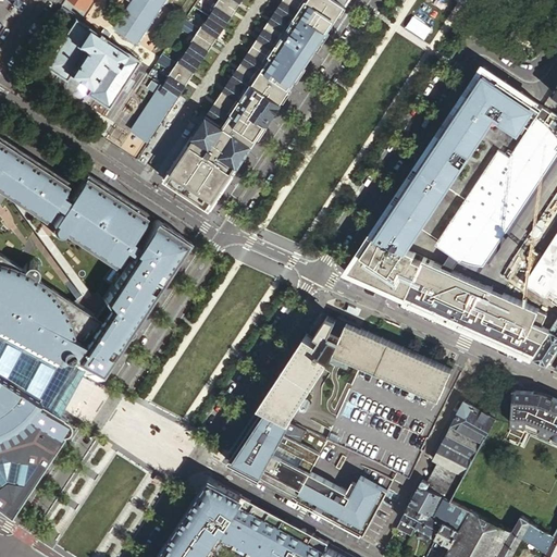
[(132,40),(135,42),(162,0),(71,0),(85,9),(89,0),(127,0),(131,2),(113,28),(132,40)]
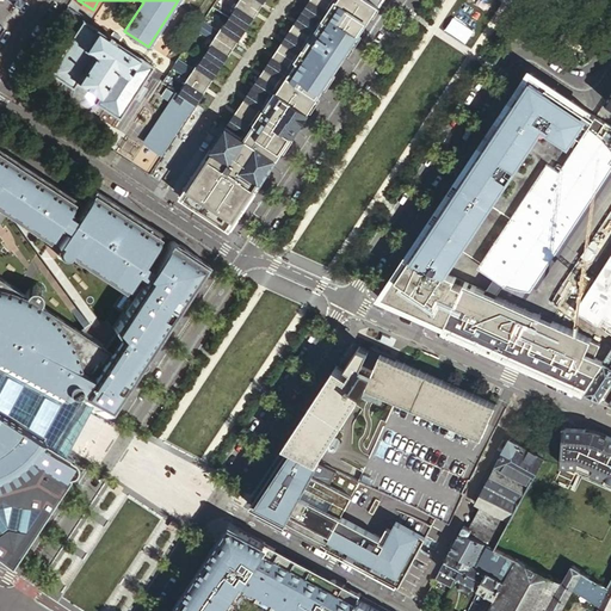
[(246,29),(258,10),(245,0),(238,0),(238,1),(234,7),(235,8),(229,17),(246,29)]
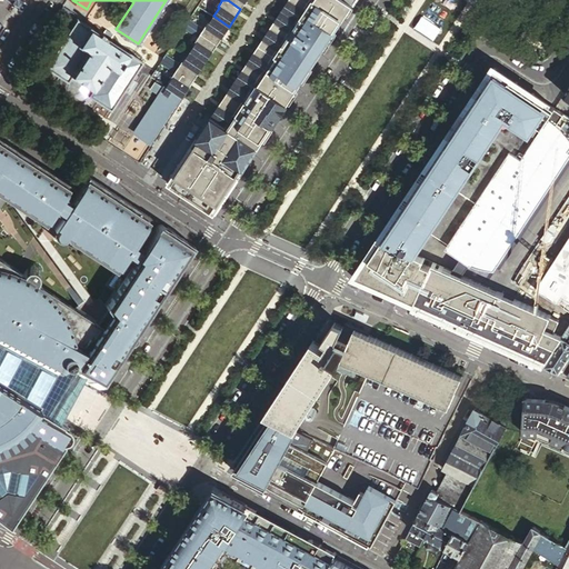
[(226,126),(258,148),(352,6),(345,0),(308,0),(307,2),(296,20),(283,38),(272,56),(260,72),(249,90),(237,108),(226,126)]
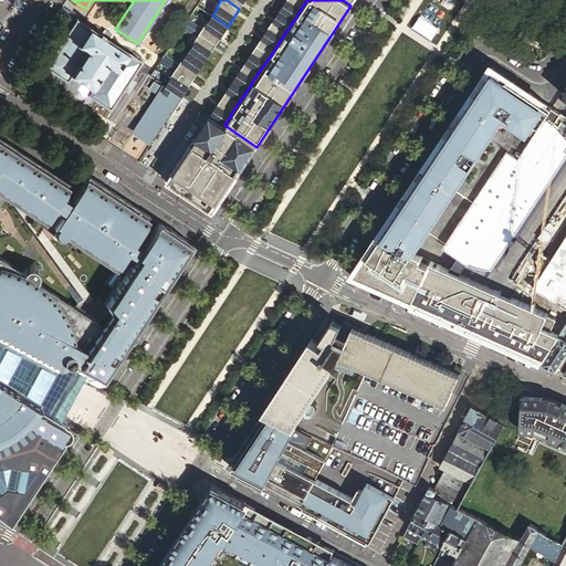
[(286,0),(280,10),(294,20),(305,2),(301,0),(286,0)]
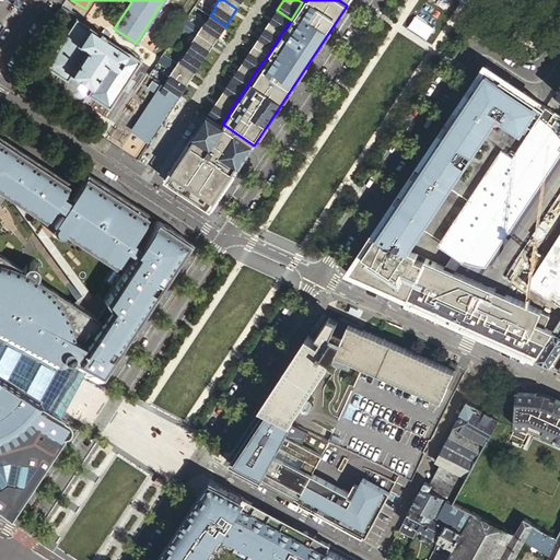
[(266,27),(279,37),(291,20),(277,10),(266,27)]
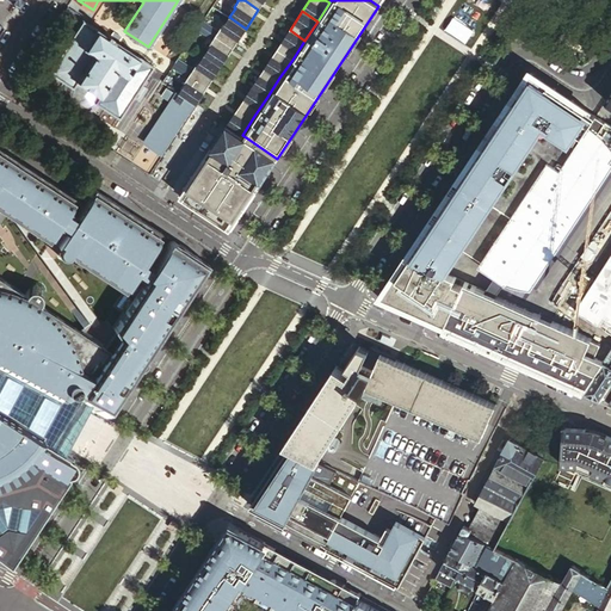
[(215,35),(234,47),(246,29),(229,17),(223,25),(222,25),(218,31),(215,35)]
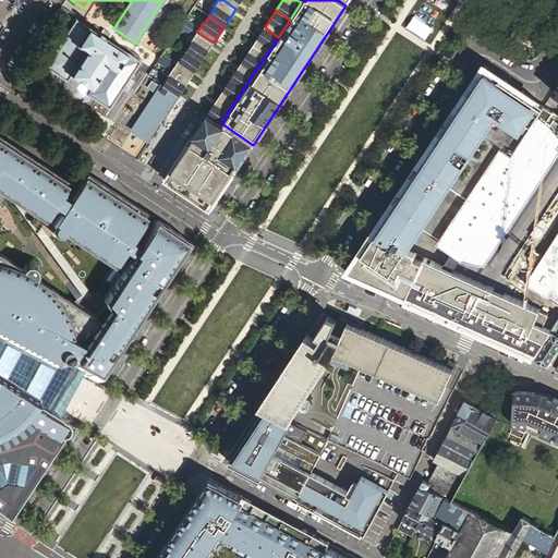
[(140,60),(74,17),(71,23),(65,20),(63,23),(68,26),(43,65),(64,81),(69,74),(88,87),(85,94),(108,109),(121,88),(129,77),(131,73),(140,60)]
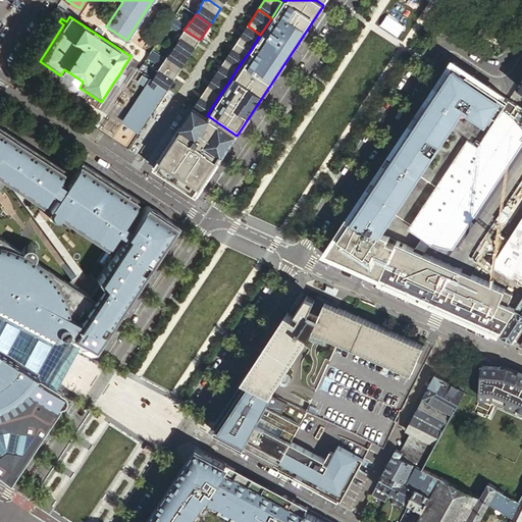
[(170,21),(184,30),(187,27),(172,17),(170,21)]
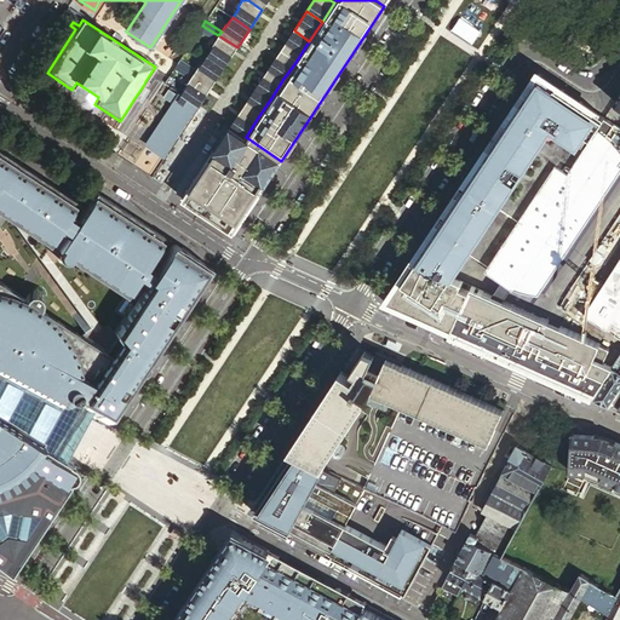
[(216,40),(218,35),(202,26),(200,29),(216,40)]
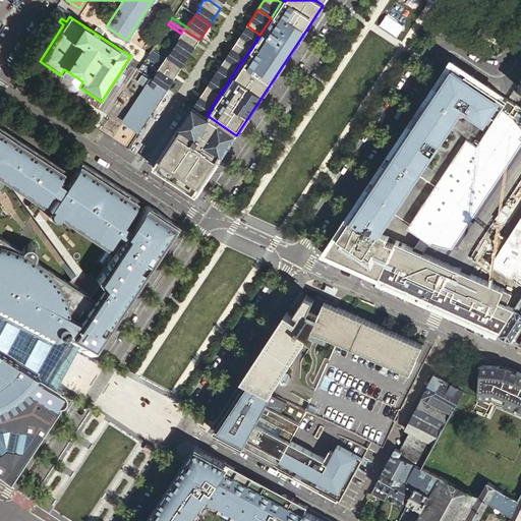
[(236,42),(249,51),(259,35),(247,25),(236,42)]
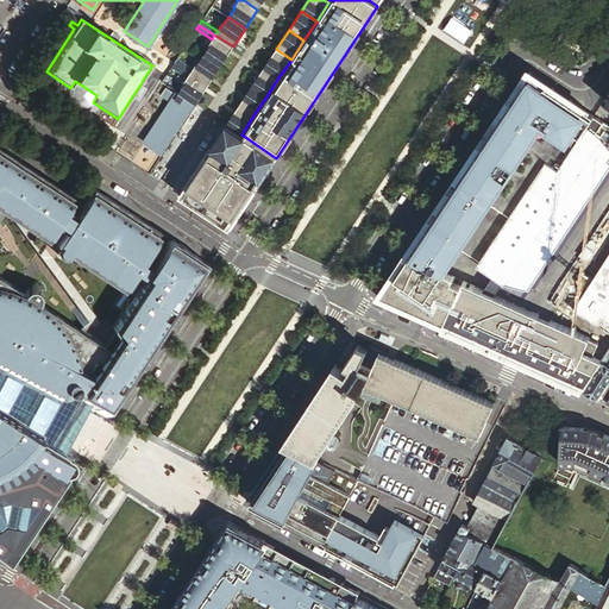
[(203,55),(220,66),(233,46),(214,35),(212,39),(207,45),(208,46),(203,55)]
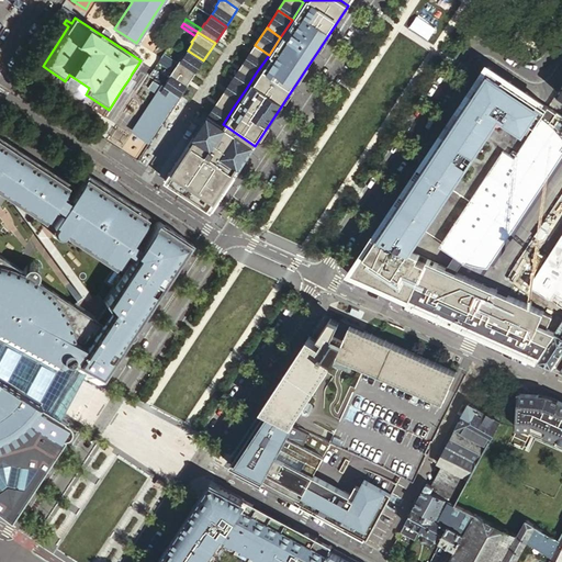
[(255,45),(243,63),(257,71),(269,55),(255,45)]
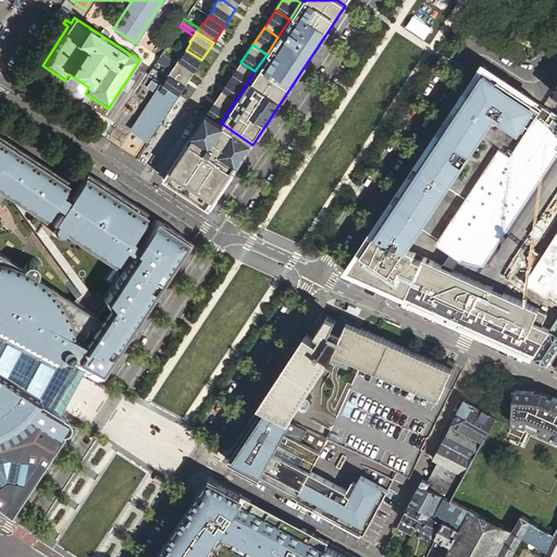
[(173,66),(189,77),(201,60),(186,50),(181,58),(180,57),(176,63),(173,66)]
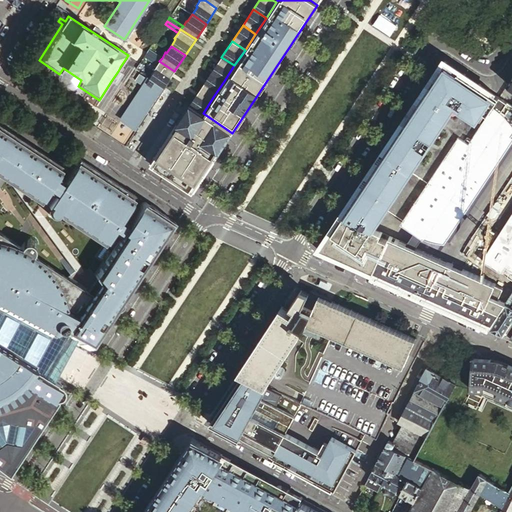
[(146,52),(159,61),(162,58),(148,49),(146,52)]
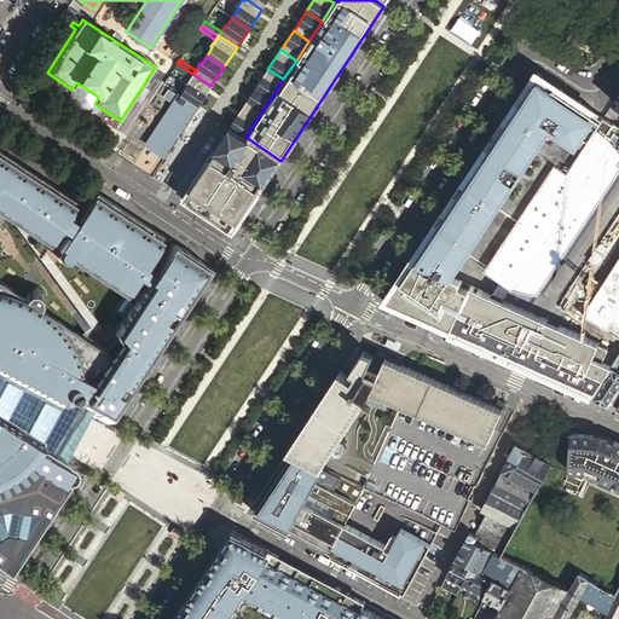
[(192,74),(177,63),(175,64),(174,68),(190,79),(192,74)]
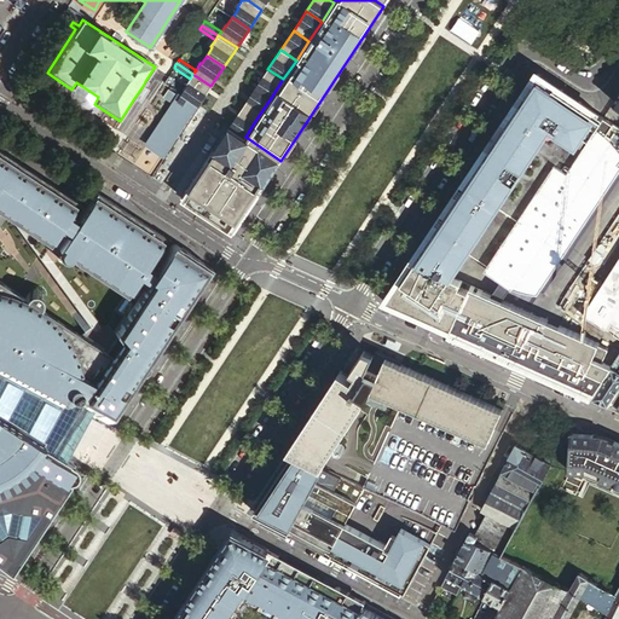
[(267,69),(255,88),(271,98),(283,79),(267,69)]
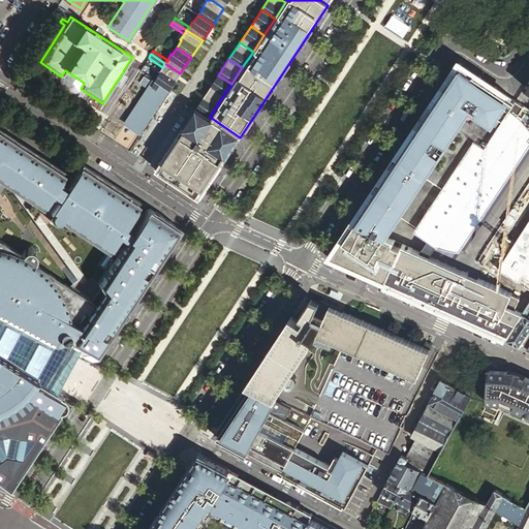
[(155,81),(168,90),(180,73),(164,63),(162,67),(158,72),(159,73),(155,81)]
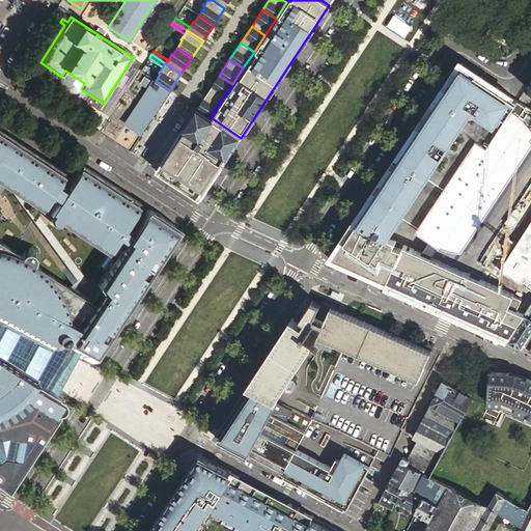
[(526,107),(518,101),(473,72),(459,63),(436,100),(437,100),(398,158),(399,158),(394,166),(393,165),(382,182),(384,183),(376,194),(374,192),(362,211),(360,214),(358,217),(360,219),(357,224),(387,238),(401,216),(440,244),(439,245),(444,247),(450,249),(460,251),(462,251),(465,246),(462,244),(530,141),(530,128),(530,127),(526,121),(524,119),(528,113),(524,110),(526,107)]
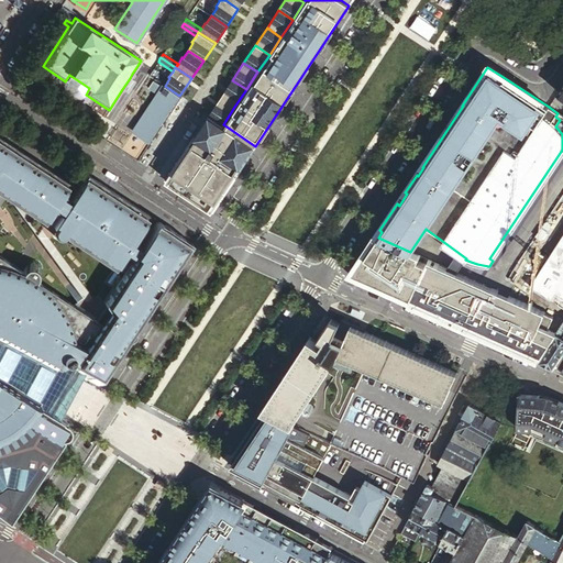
[(69,75),(65,81),(64,84),(64,86),(64,88),(65,94),(67,96),(68,97),(70,98),(73,99),(76,100),(78,99),(84,97),(86,95),(89,88),(69,75)]
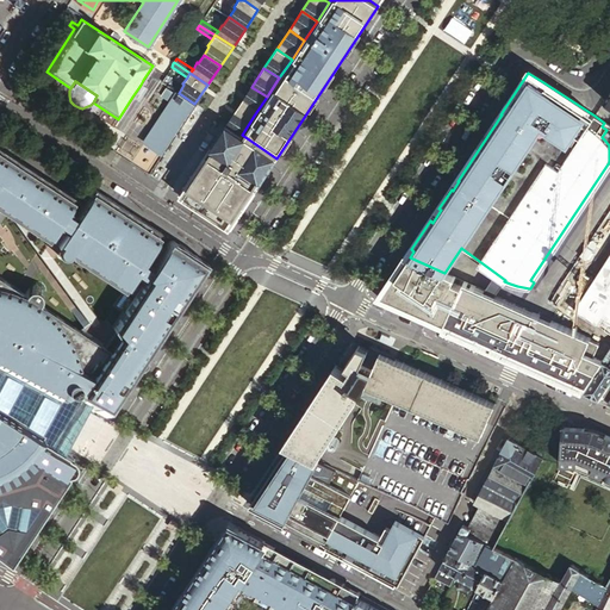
[(141,85),(132,97),(137,100),(145,88),(141,85)]
